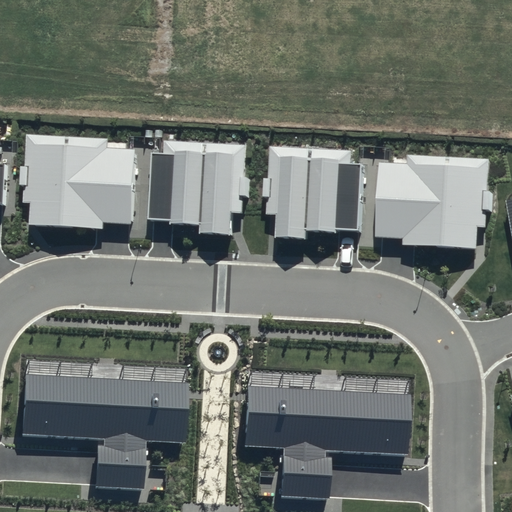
[(108,138),(25,134),(21,203),(30,203),(29,224),(103,228),(103,223),(132,224),(136,149),(107,147),(108,138)]
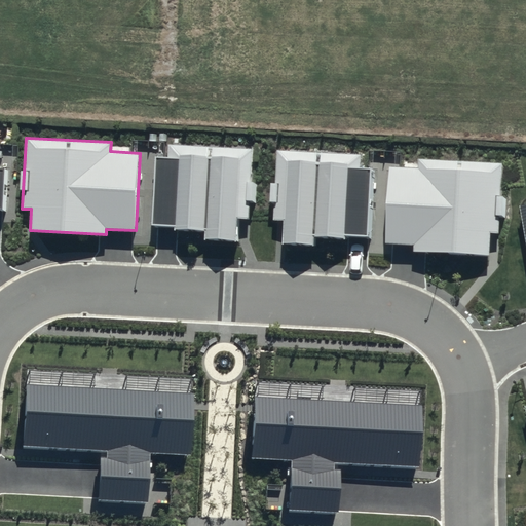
[(155,156),(152,224),(174,224),(174,229),(205,230),(204,239),(237,240),(238,218),(251,219),(253,148),(167,145),(166,156),(155,156)]
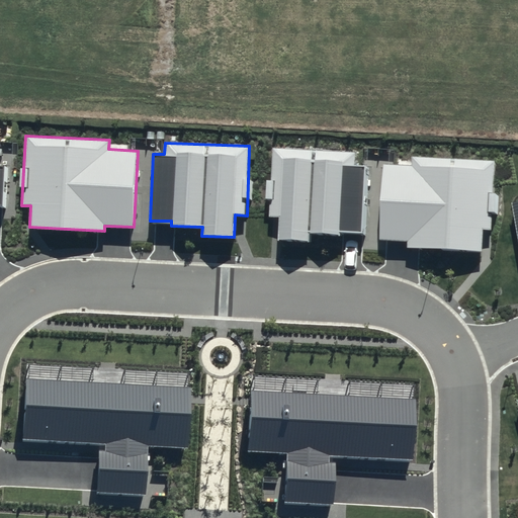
[(355,152),(272,148),(269,217),(279,218),(278,240),(310,241),(310,234),(339,235),(339,232),(361,233),(365,167),(355,167),(355,152)]
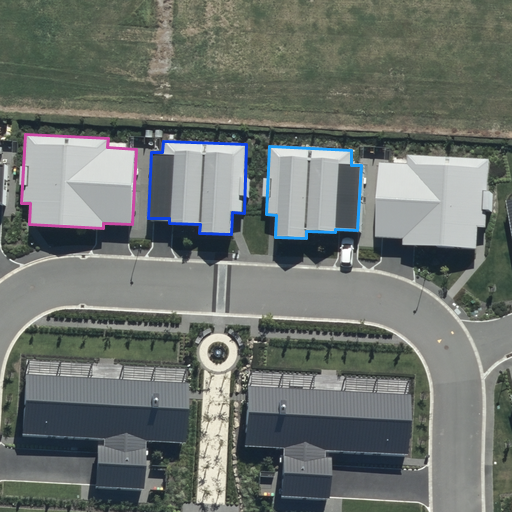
[(490,159),(406,154),(405,164),(378,162),(374,237),(403,239),(402,244),(476,248),(477,226),(486,227),(490,159)]
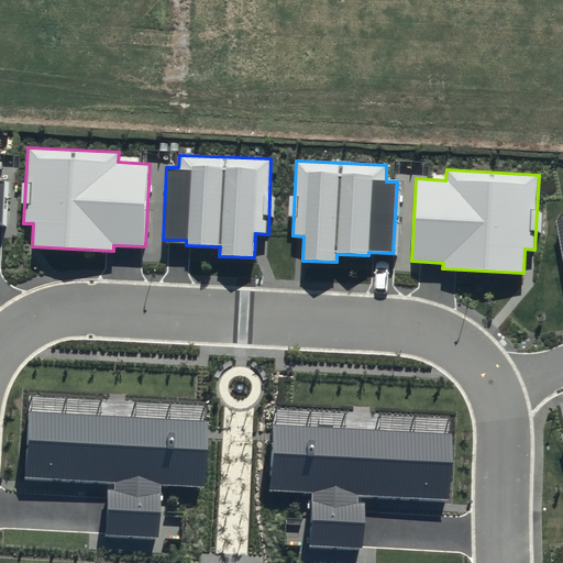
[(203,495),(208,429),(30,419),(25,485),(117,490),(113,542),(159,545),(162,493),(203,495)]
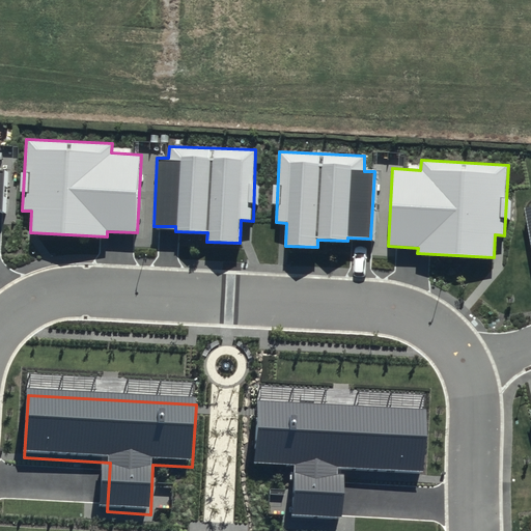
[(428,415),(260,404),(256,467),(296,469),(294,519),(336,522),(339,472),(424,477),(428,415)]
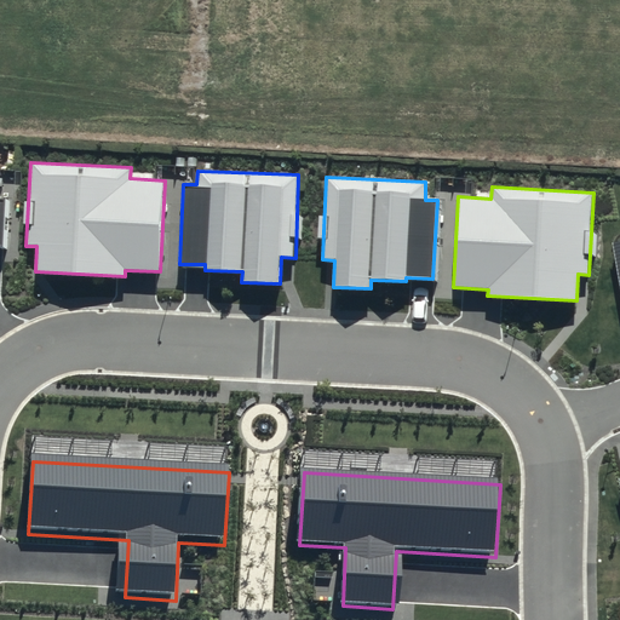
All buildings are outlined.
